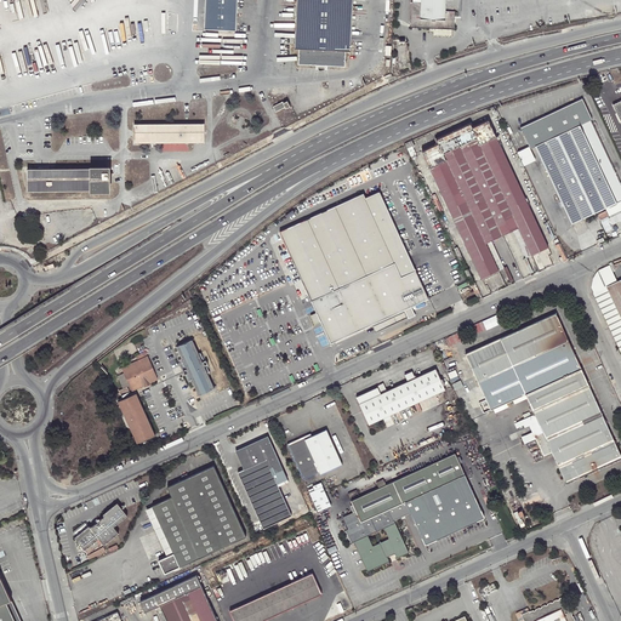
[(205,0),(205,29),(237,30),(238,0),(205,0)]
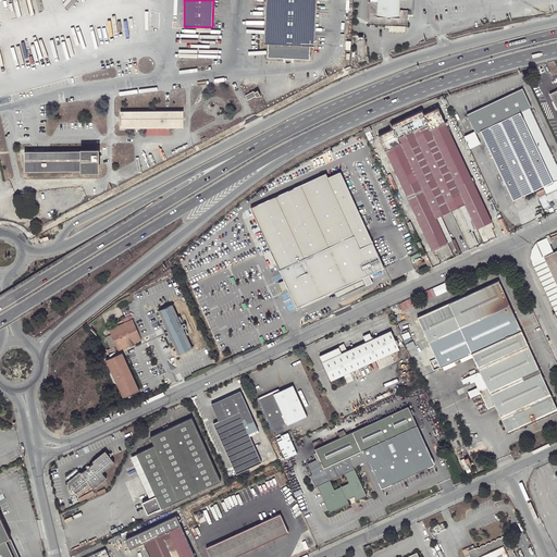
[(314,45),(317,0),(265,0),(264,42),(269,42),(268,57),(310,59),(310,45),(314,45)]
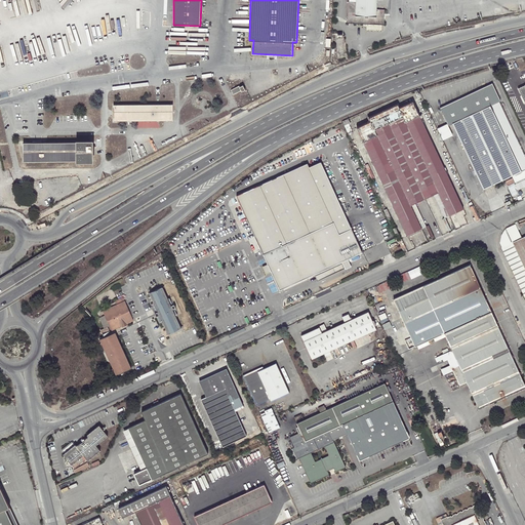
[(377,9),(377,0),(349,0),(350,1),(349,1),(348,23),(384,24),(385,9),(377,9)]
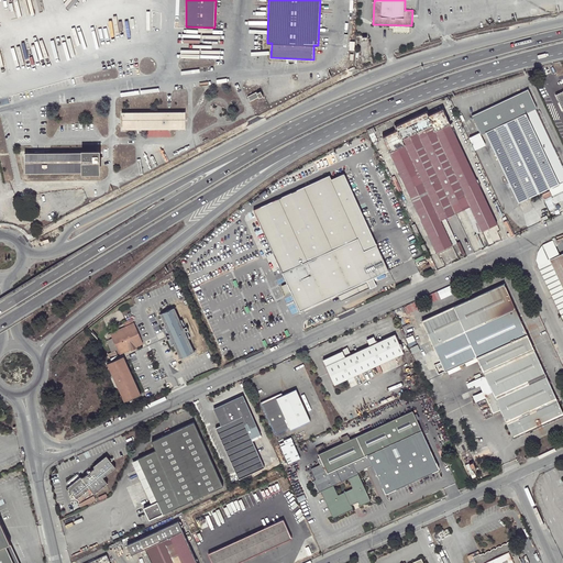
[(529,89),(472,116),(482,134),(485,133),(526,113),(540,143),(550,139),(536,109),(538,108),(529,89)]
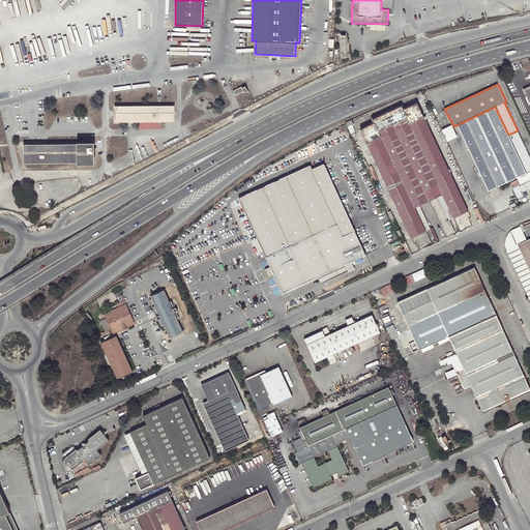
[(233,90),(236,95),(244,92),(244,93),(248,91),(244,85),(241,87),(241,86),(233,90)]
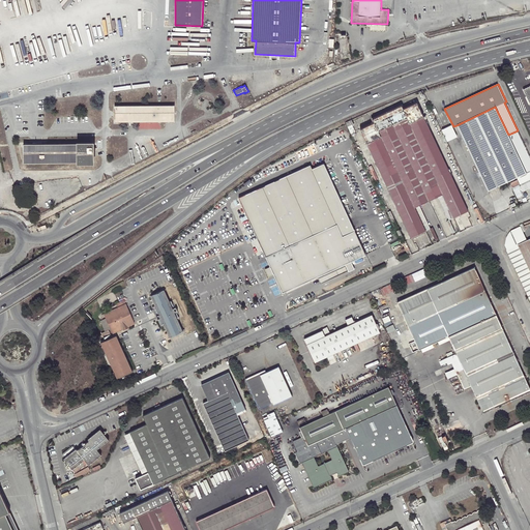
[(468,210),(417,102),(404,109),(402,106),(373,119),(375,123),(361,129),(412,237),(425,231),(415,207),(429,201),(443,195),(453,217),(468,210)]
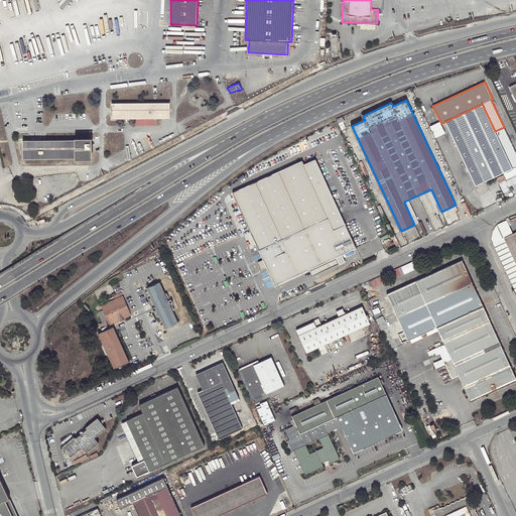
[(169,118),(169,102),(112,102),(112,118),(169,118)]
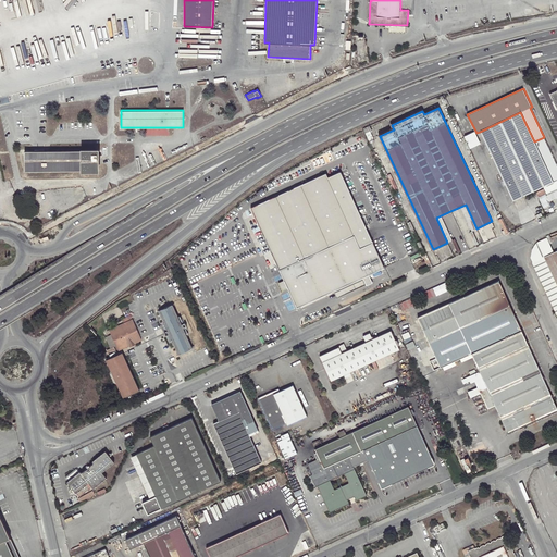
[(514,200),(556,180),(556,165),(544,137),(534,141),(520,112),(480,132),(514,200)]
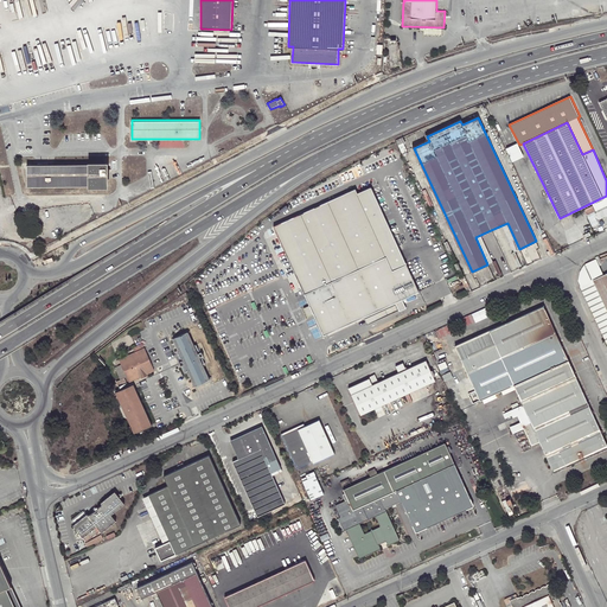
[(27,165),(27,186),(88,185),(107,185),(107,164),(88,164),(27,165)]
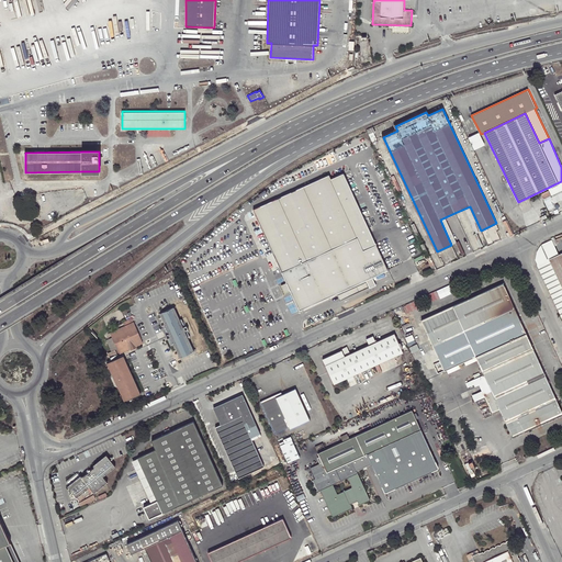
[(255,211),(281,269),(356,236),(361,248),(374,243),(344,175),(332,180),(330,176),(255,211)]
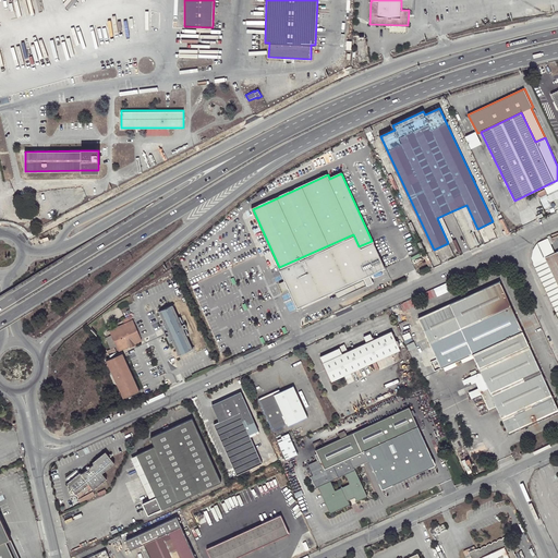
[(385,268),(372,241),(359,246),(353,234),(279,267),(296,306),(385,268)]
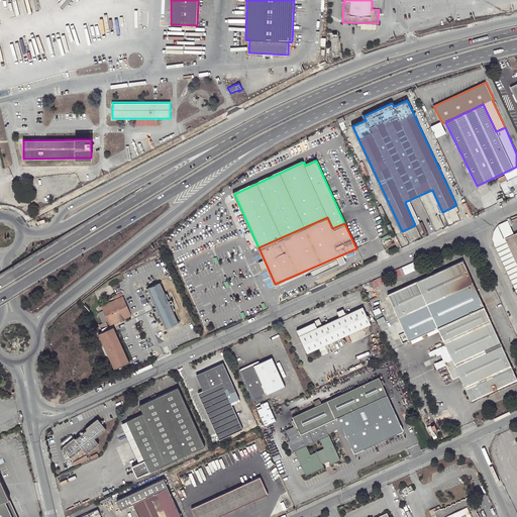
[(516,291),(516,262),(506,238),(515,234),(508,219),(499,223),(494,231),(493,239),(516,291)]
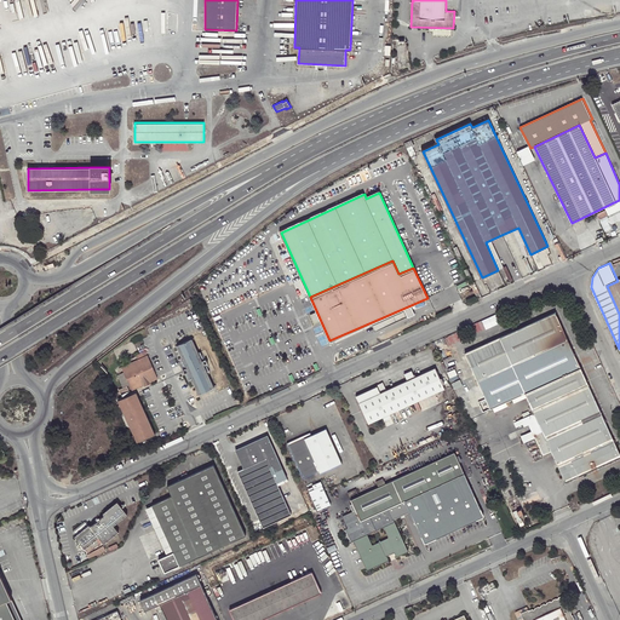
[(478,299),(482,297),(472,276),(469,279),(476,296),(477,298),(478,299)]
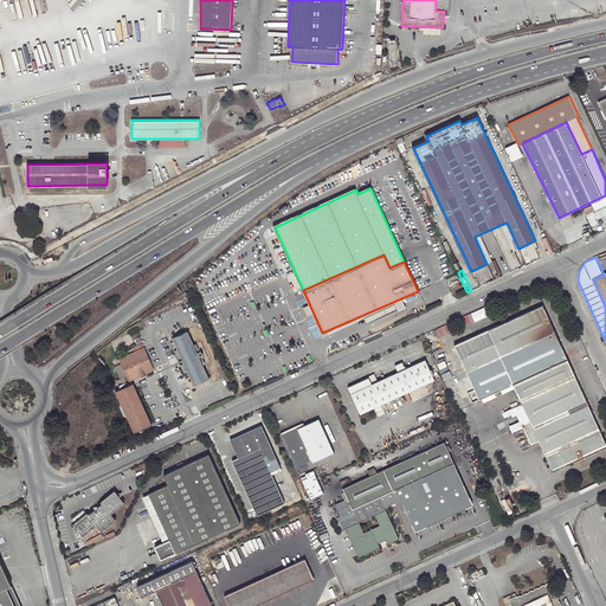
[(593,279),(605,307),(605,272),(604,275),(593,279)]
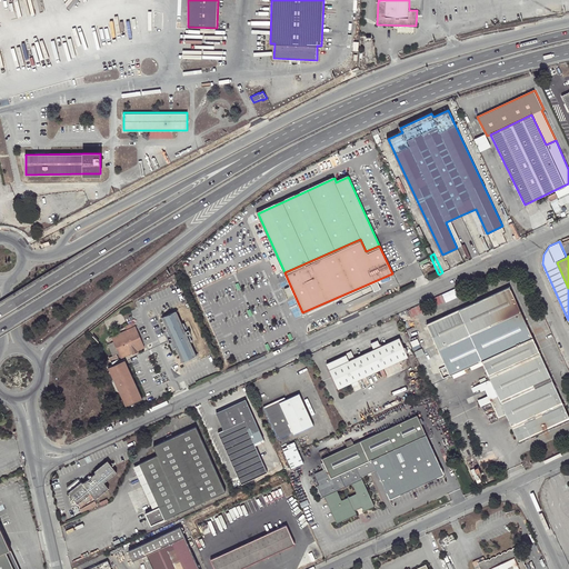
[(435,273),(431,267),(426,270),(428,277),(435,273)]
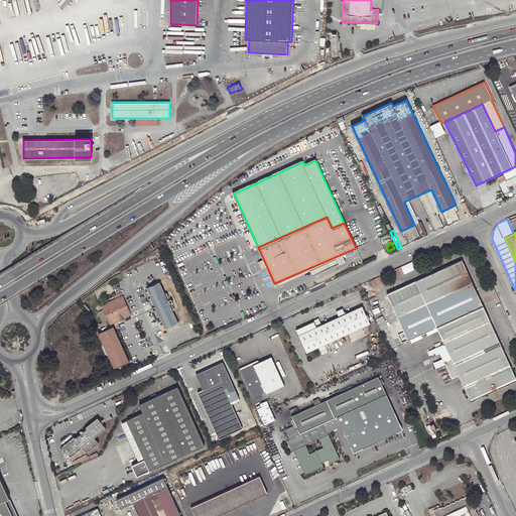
[(462,260),(387,294),(404,332),(408,340),(436,328),(483,306),(462,260)]
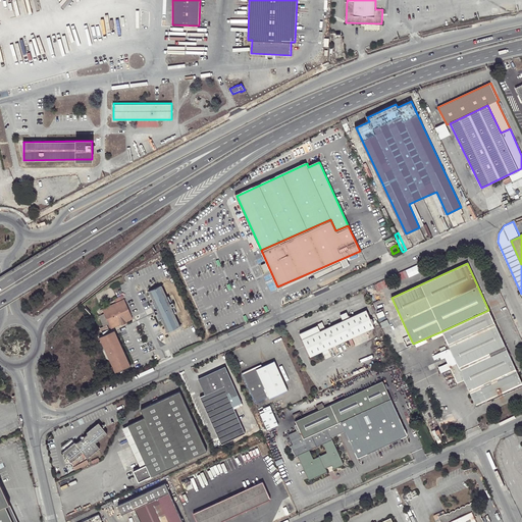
[(161,285),(160,286),(169,306),(170,305),(161,285)]
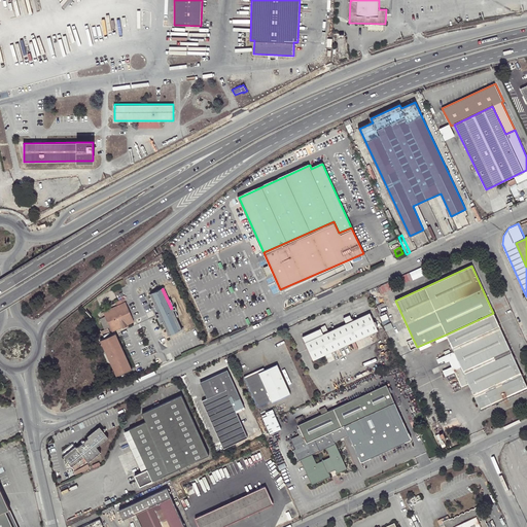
[(172,311),(171,309),(162,289),(150,294),(160,314),(161,316),(170,336),(180,330),(172,311)]
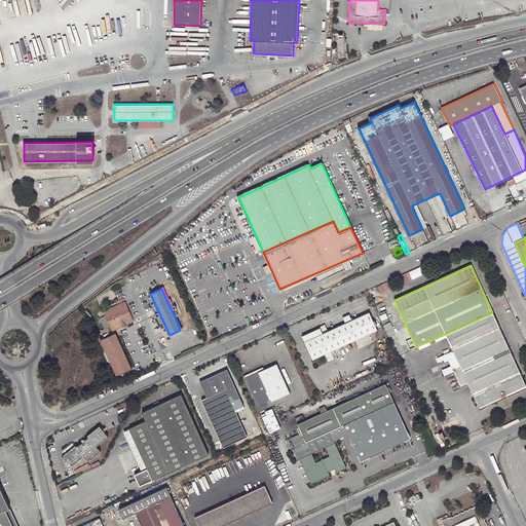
[(149,295),(158,313),(159,313),(150,294),(149,295)]
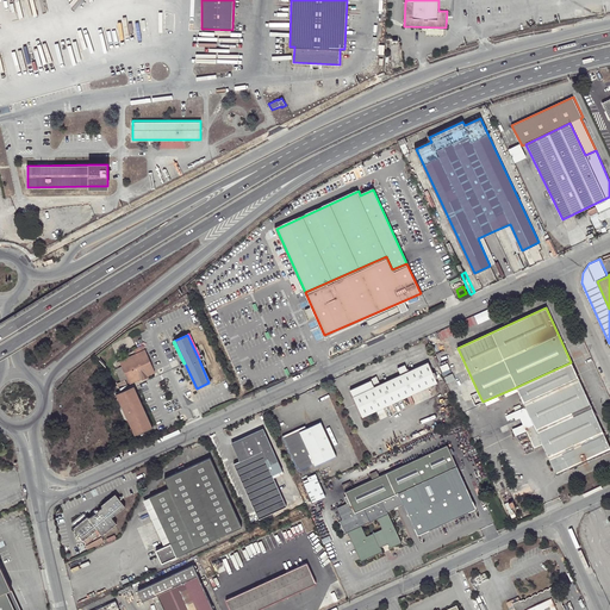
[(156,372),(147,350),(130,358),(131,362),(123,366),(129,379),(131,384),(143,379),(143,380),(149,378),(148,375),(156,372)]
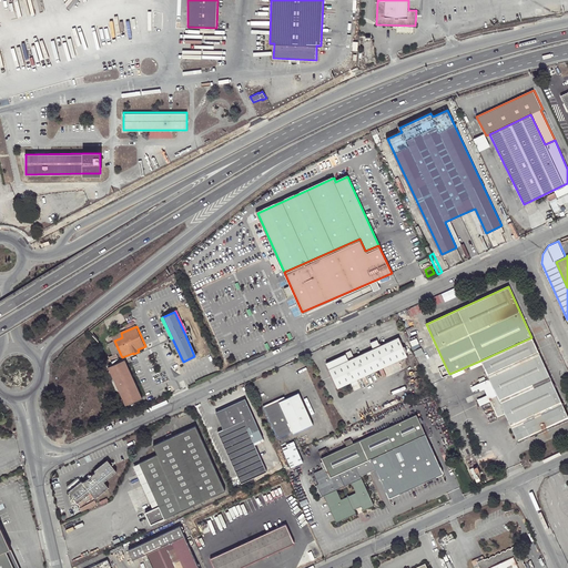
[(186,335),(185,335),(194,356),(196,356),(186,335)]
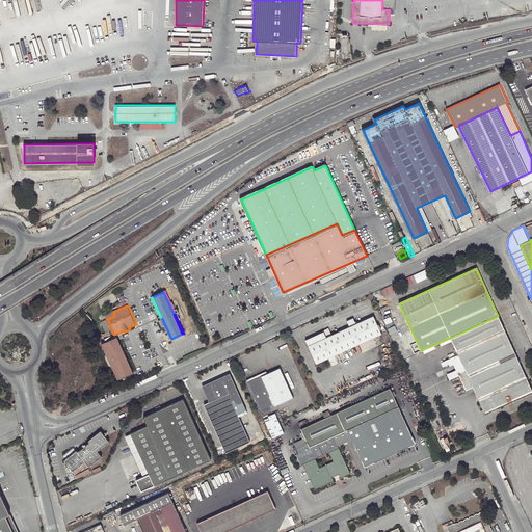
[(316,364),(381,334),(373,316),(355,324),(353,318),(347,321),(349,327),(331,335),(326,338),(323,331),(306,340),(316,364)]
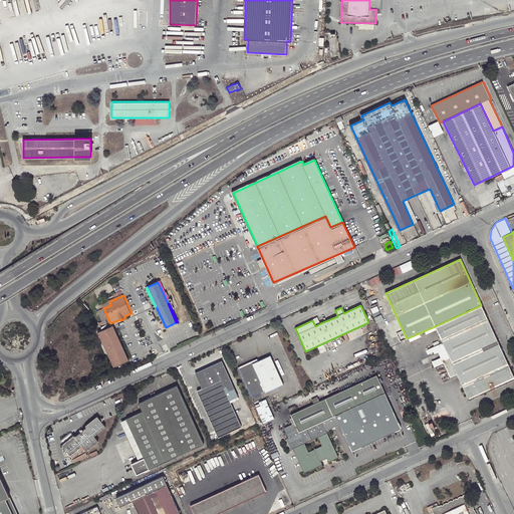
[(513,376),(481,305),(435,326),(443,342),(443,343),(457,374),(469,400),(513,378),(513,376)]
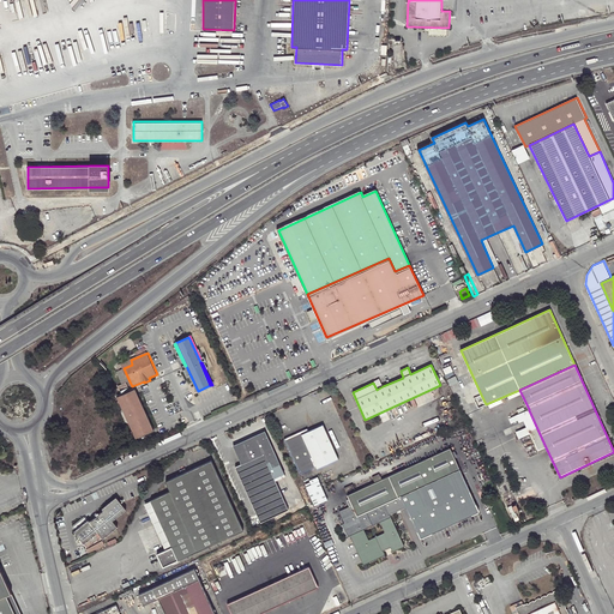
[(130,381),(124,368),(118,372),(124,384),(127,383),(130,381)]
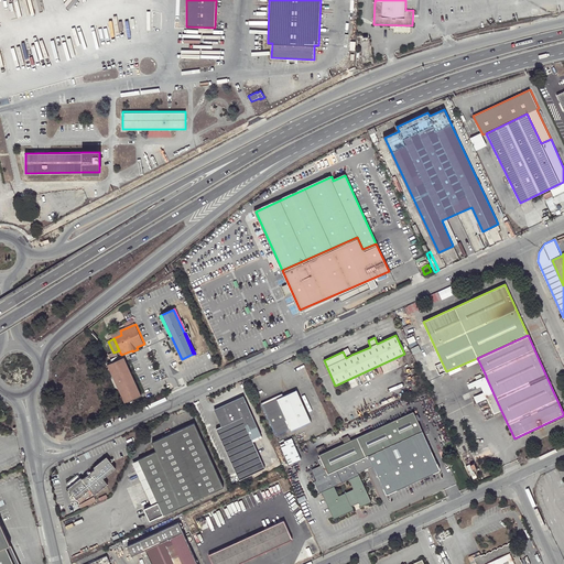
[(182,359),(172,338),(171,339),(181,360),(182,359)]
